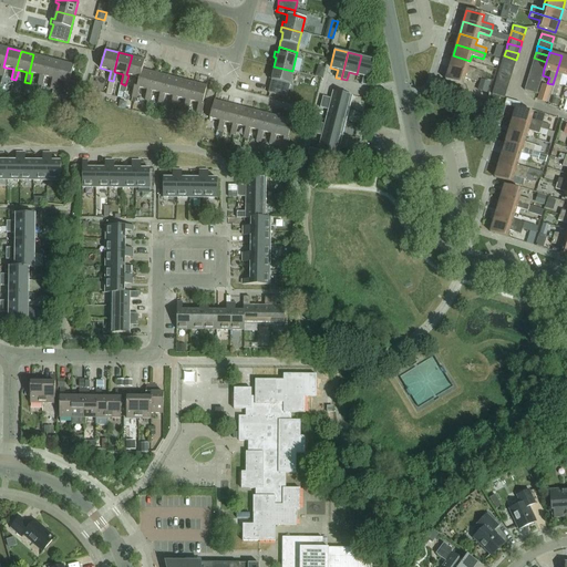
[(33,54),(29,73),(32,73),(40,75),(37,85),(42,86),(44,76),(42,76),(47,58),(33,54)]
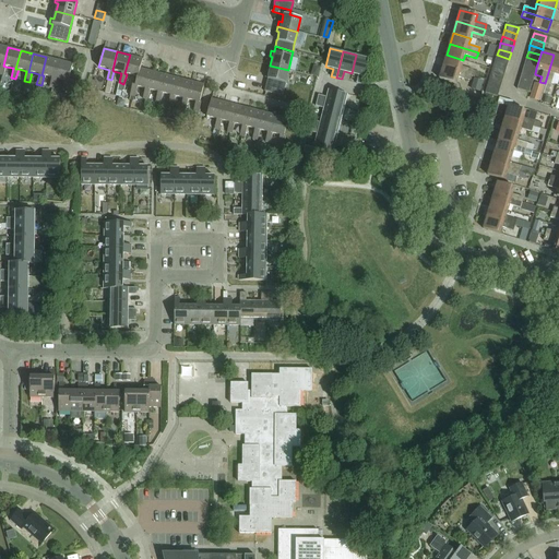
[(125,73),(127,74),(137,76),(134,86),(132,85),(130,95),(135,96),(138,87),(135,86),(140,68),(143,58),(130,55),(125,73)]
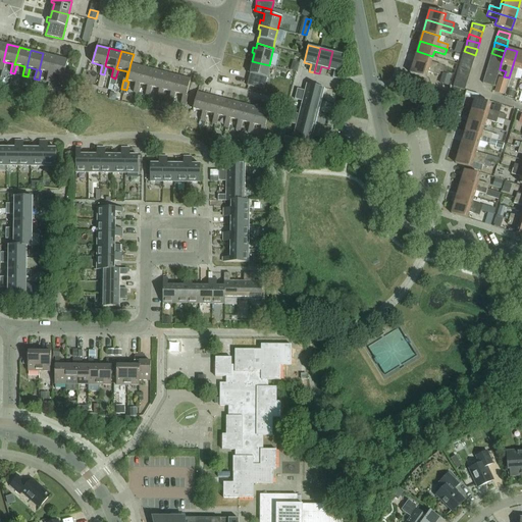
[(332,51),(328,68),(335,69),(333,77),(338,79),(345,54),(332,51)]
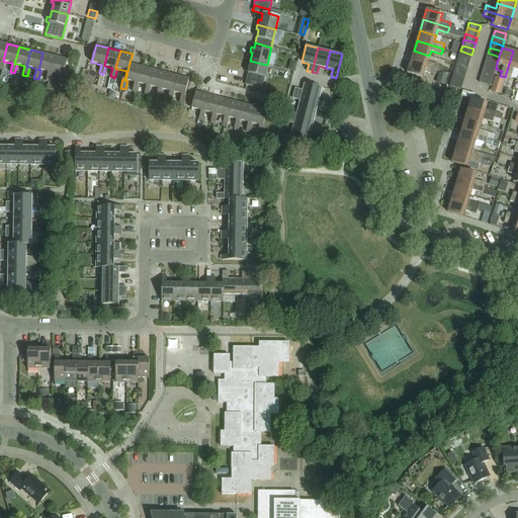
[(428,62),(429,56),(414,51),(410,62),(436,70),(438,65),(428,62)]
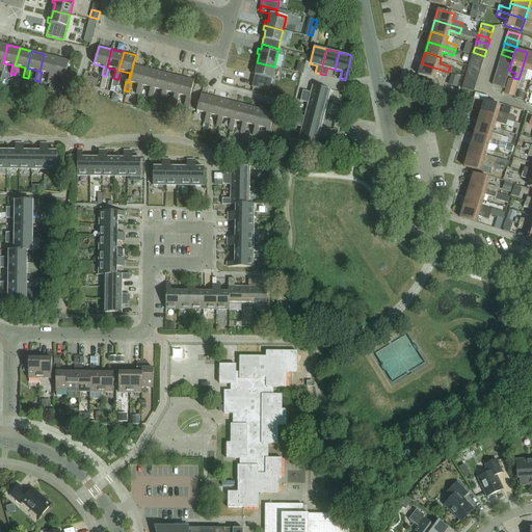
[(484,56),(473,52),(471,58),(482,62),(484,56)]
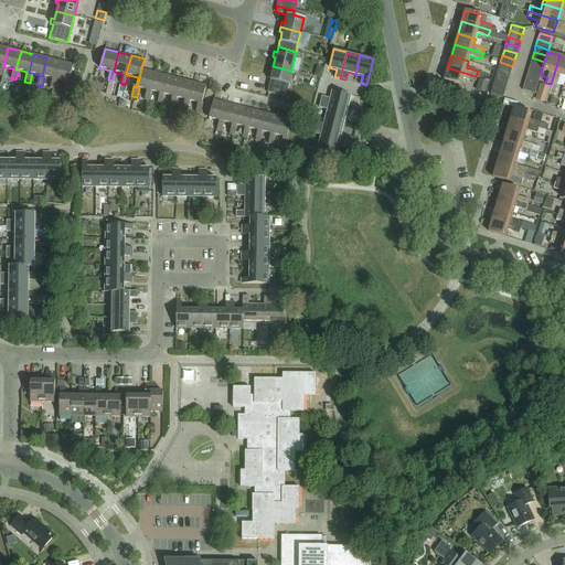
[(560,75),(564,76),(564,56),(560,55),(551,84),(556,86),(557,84),(560,75)]
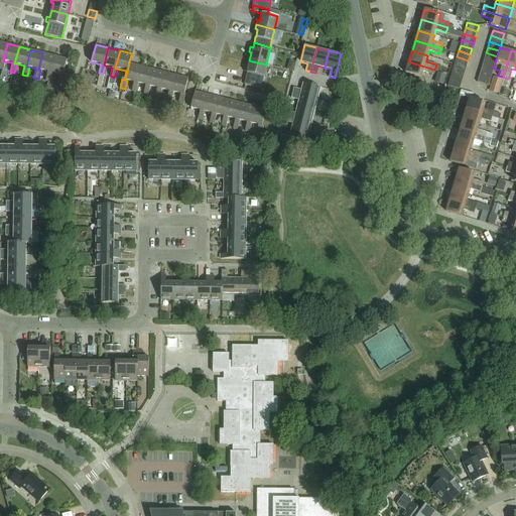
[(42,52),(38,70),(40,70),(48,72),(45,81),(50,82),(52,73),(50,73),(54,54),(42,52)]
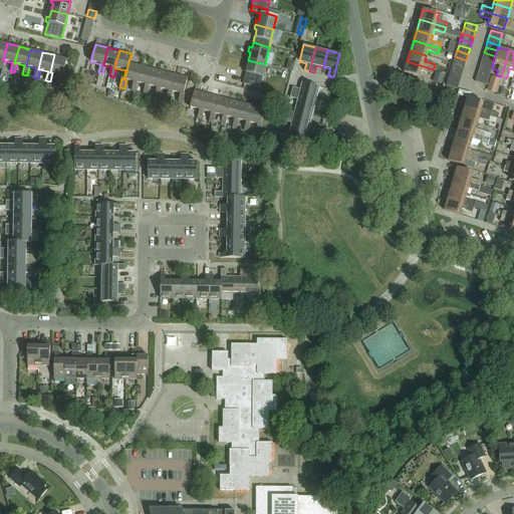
[(484,52),(482,58),(493,62),(495,56),(484,52)]
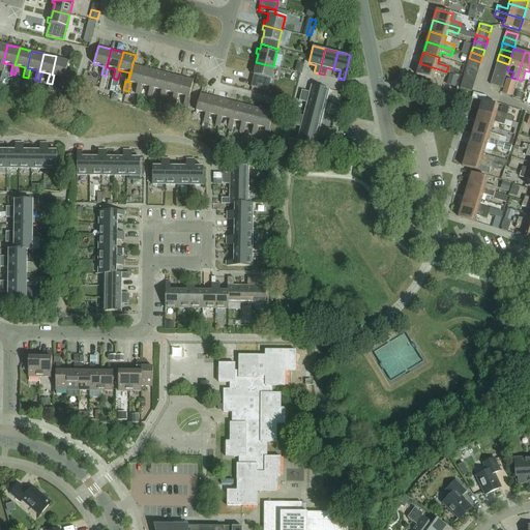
[(63,87),(66,74),(65,74),(68,60),(56,56),(52,75),(54,75),(61,77),(58,86),(63,87)]
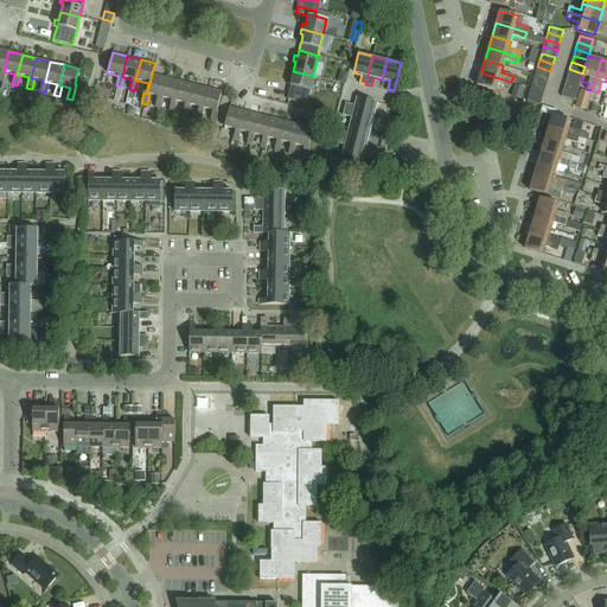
[(550,71),(537,66),(535,74),(549,77),(550,71)]
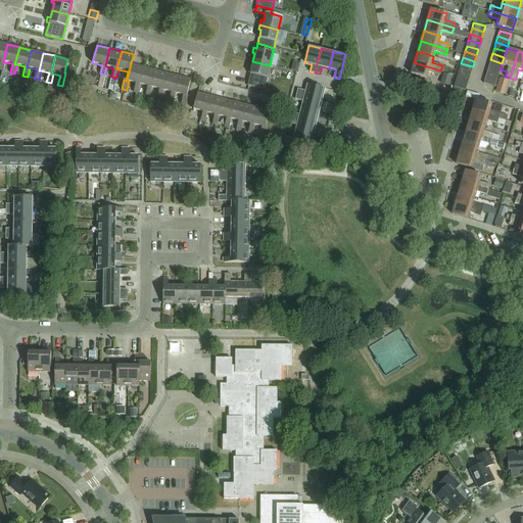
[(501,68),(502,64),(502,63),(490,59),(488,65),(501,68)]
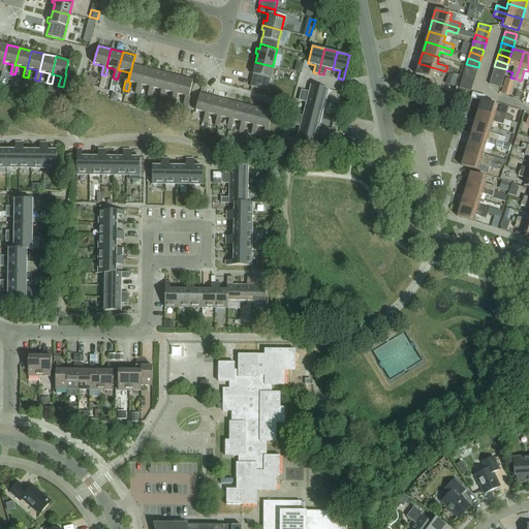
[(270,76),(273,66),(255,62),(254,68),(251,68),(250,72),(253,73),(250,86),(267,90),(270,78),(270,76)]
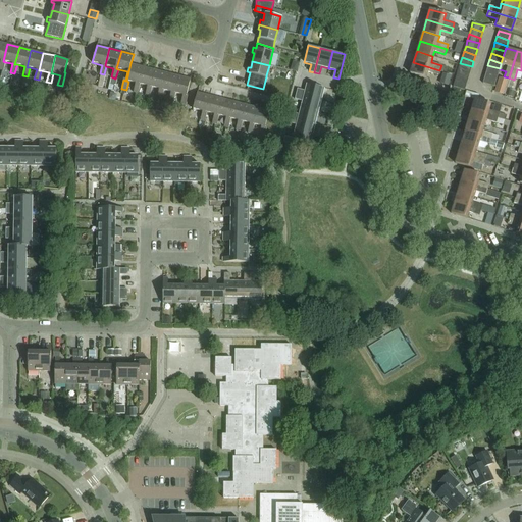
[(293,61),(291,70),(297,72),(299,63),(293,61)]
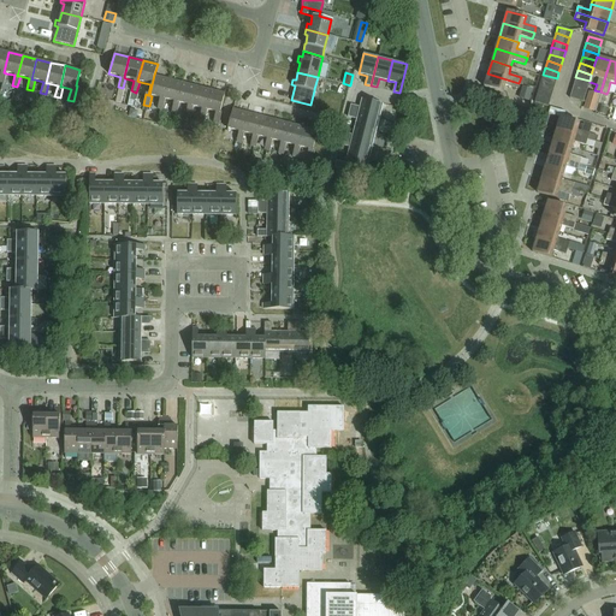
[(517,89),(519,83),(487,73),(484,87),(503,93),(505,86),(517,89)]
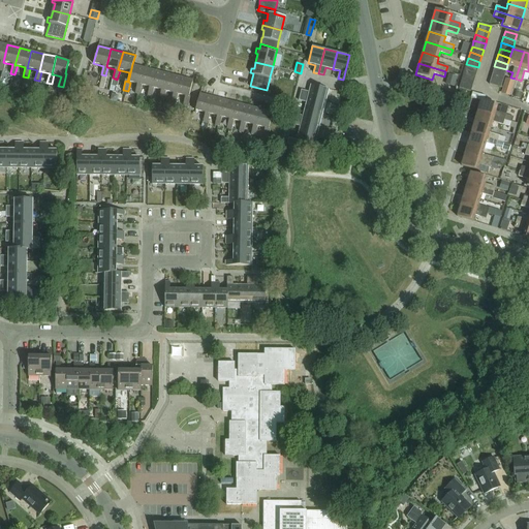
[(128,82),(130,83),(136,84),(134,93),(139,94),(142,85),(139,85),(145,67),(132,64),(128,82)]
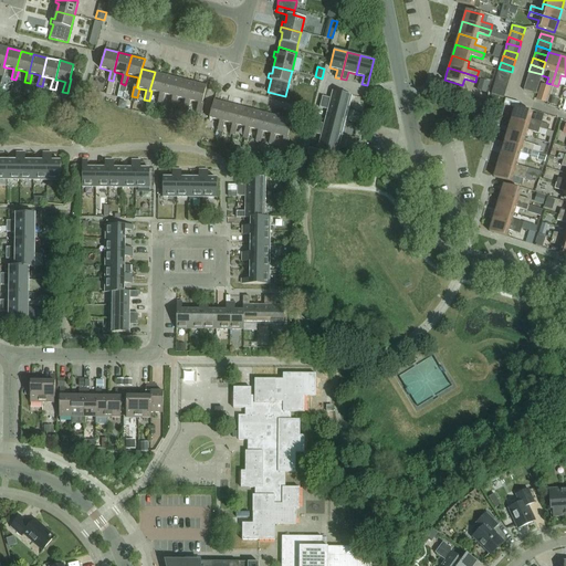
[(512,72),(499,69),(498,75),(510,79),(512,72)]
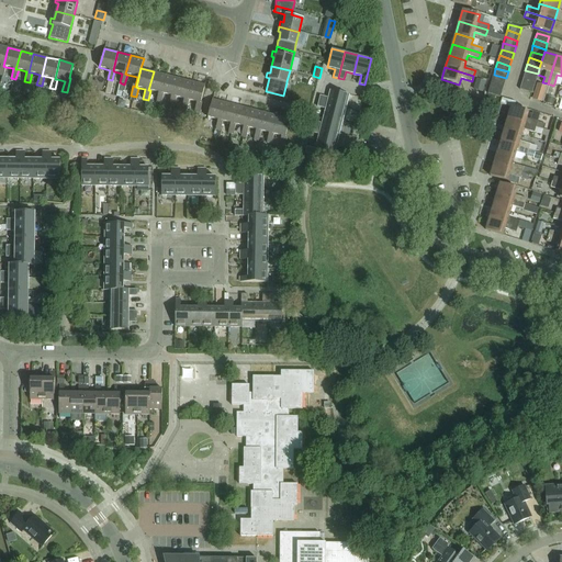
[(536,80),(538,75),(538,74),(525,70),(524,77),(536,80)]
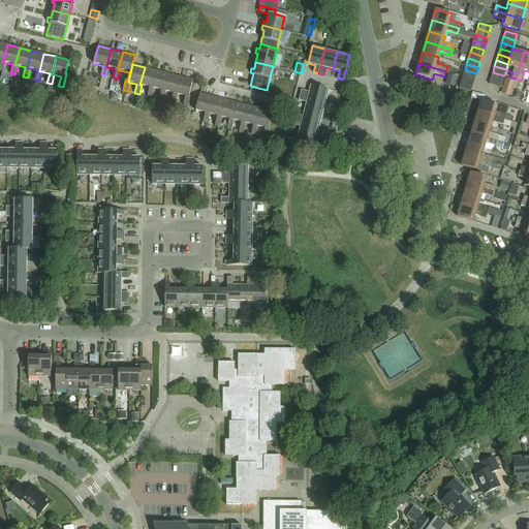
[(139,85),(142,85),(149,87),(147,96),(151,97),(154,88),(152,88),(157,70),(145,67),(139,85)]
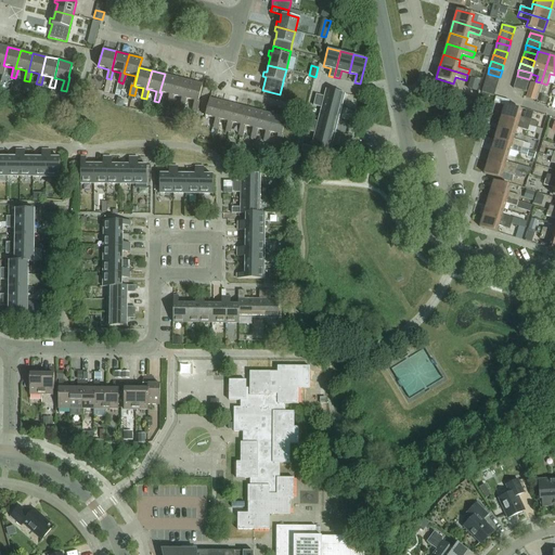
[(159,92),(162,92),(169,94),(167,104),(171,105),(173,95),(172,95),(177,77),(165,74),(159,92)]
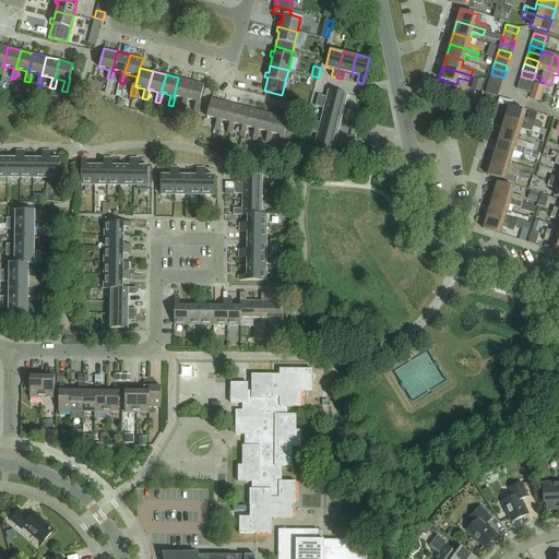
[(503,78),(491,74),(489,81),(501,84),(503,78)]
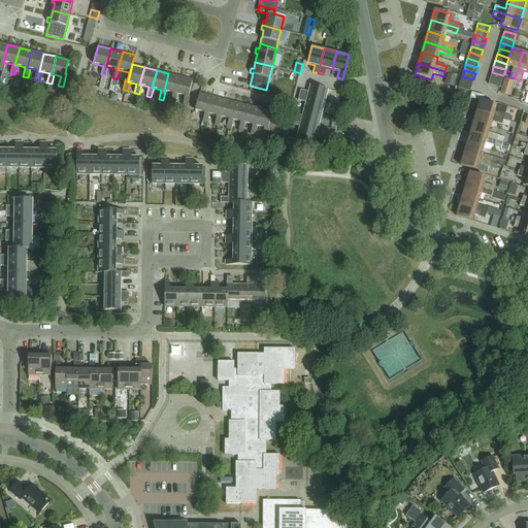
[(492,72),(490,77),(501,81),(503,75),(492,72)]
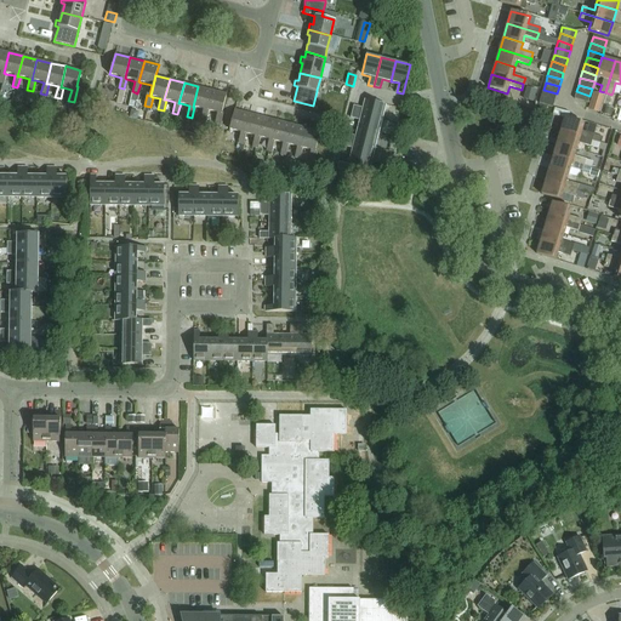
[(78,86),(74,102),(83,104),(87,89),(78,86)]
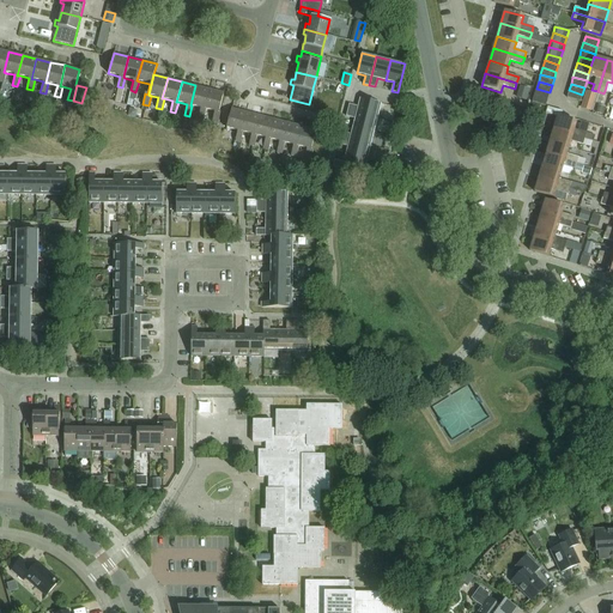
[(190,105),(192,105),(200,108),(198,119),(204,120),(206,109),(204,109),(210,89),(195,85),(190,105)]
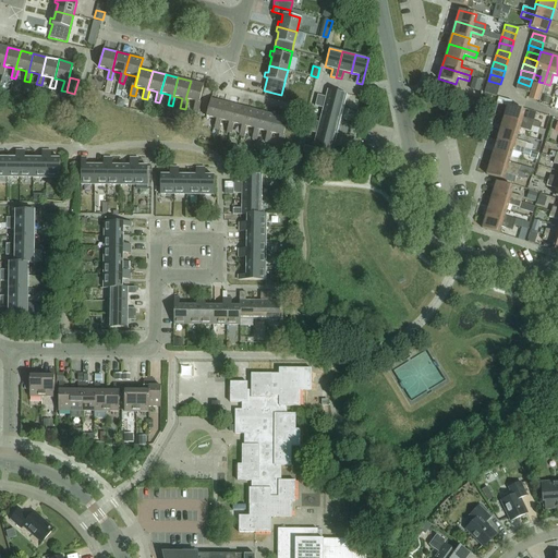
[(480,92),(483,82),(473,80),(471,88),(480,92)]
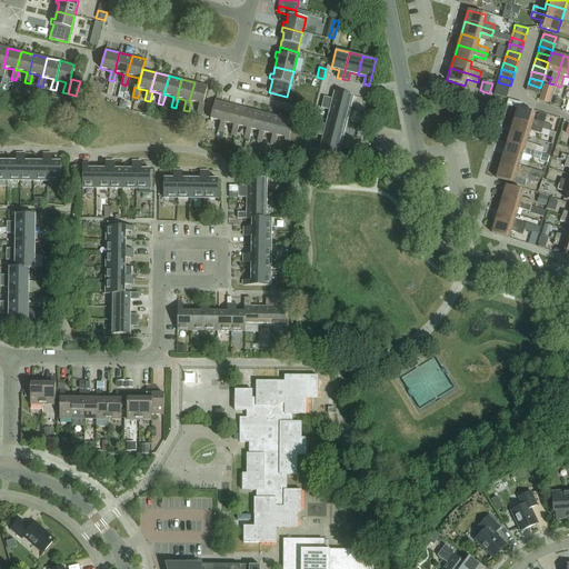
[(189,101),(191,101),(199,103),(197,113),(201,115),(205,105),(202,105),(207,86),(195,82),(189,101)]
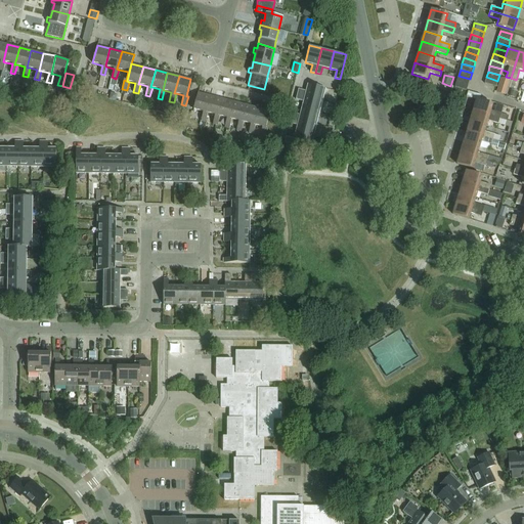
[(470,79),(459,76),(456,81),(468,85),(470,79)]
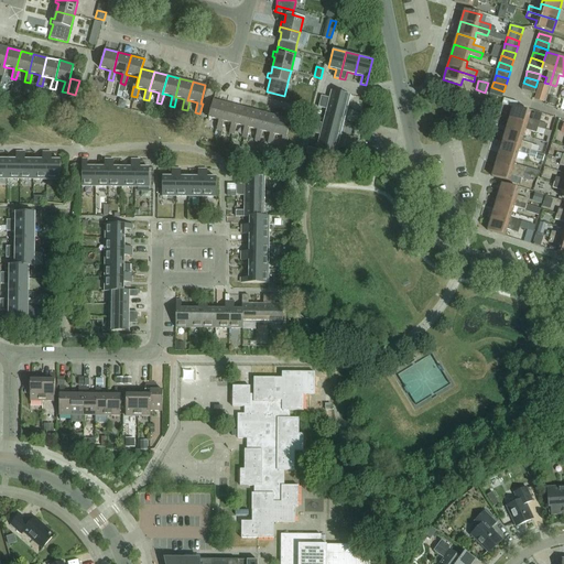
[(521,89),(534,94),(535,87),(523,83),(521,89)]
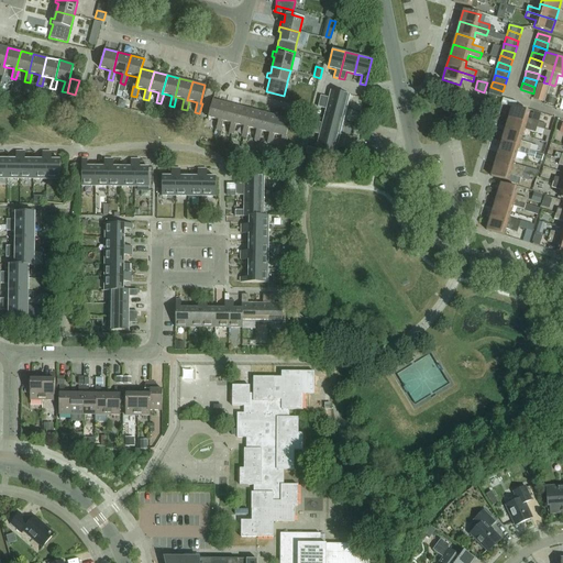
[(548,85),(539,83),(534,98),(543,100),(548,85)]
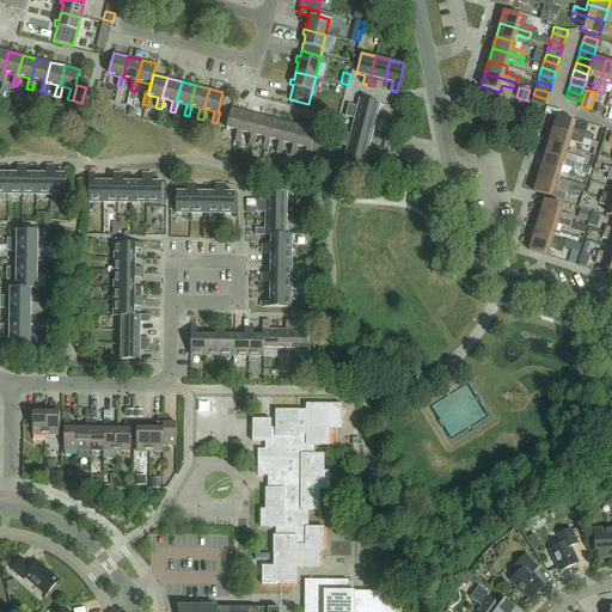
[(533,95),(531,102),(545,106),(548,99),(546,99),(533,95)]
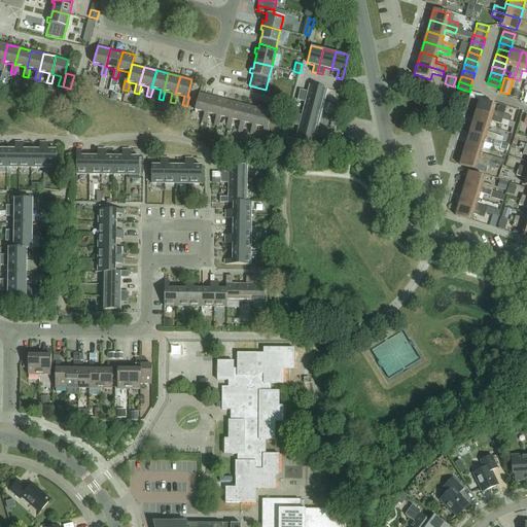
[(300,91),(299,96),(324,102),(327,90),(310,84),(308,93),(300,91)]
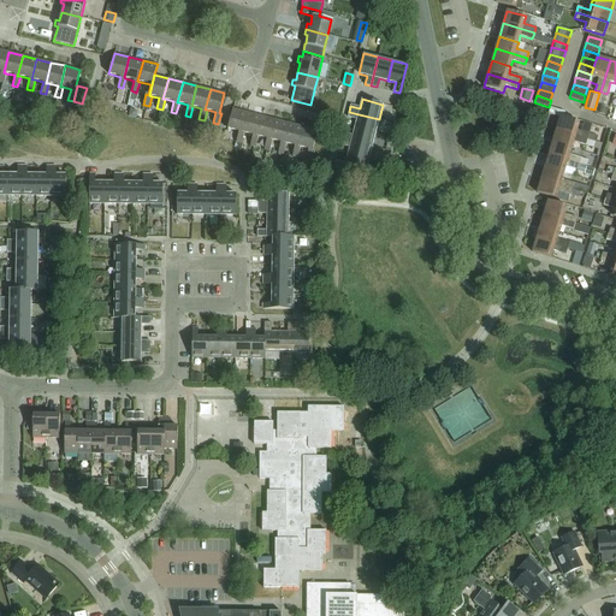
[(602,106),(599,113),(606,116),(609,108),(604,106),(602,106)]
